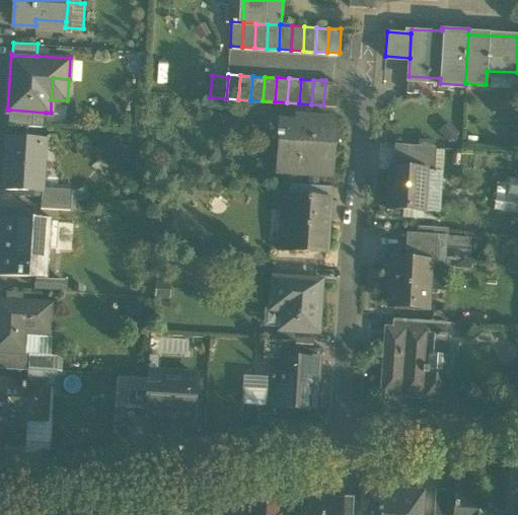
[(338,81),(325,80),(323,104),(335,105),(336,105),(338,81)]
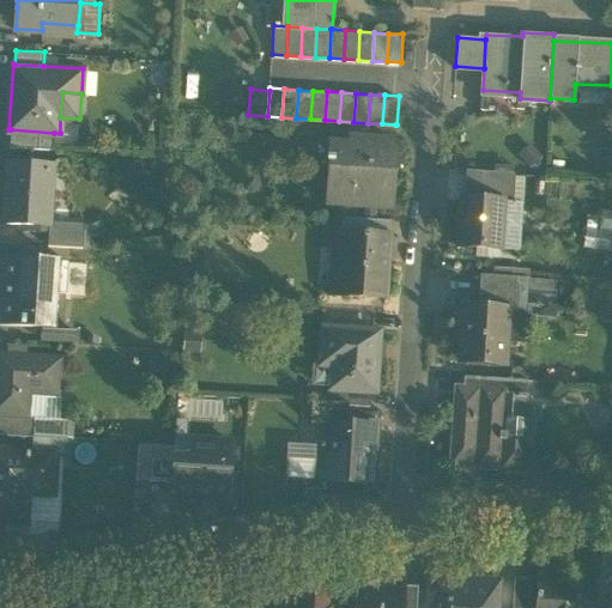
[(394,138),(395,125),(382,123),(368,123),(353,122),(352,135),(394,138)]
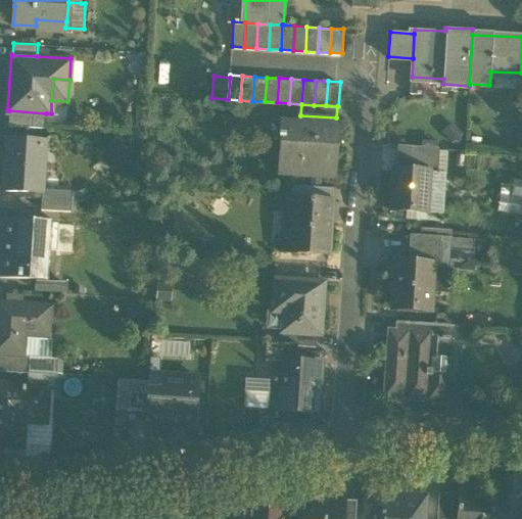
[(8,124),(45,127),(46,113),(9,110),(8,124)]
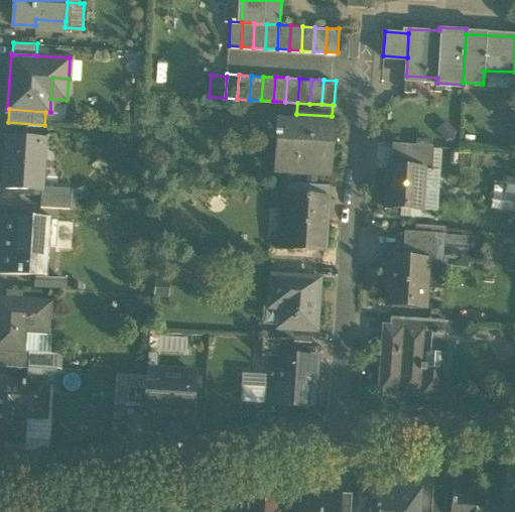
[(293,114),(293,115),(293,133),(277,133),(277,134),(275,168),(328,171),(329,137),(333,138),(334,117),(332,116),(296,114),(293,114)]
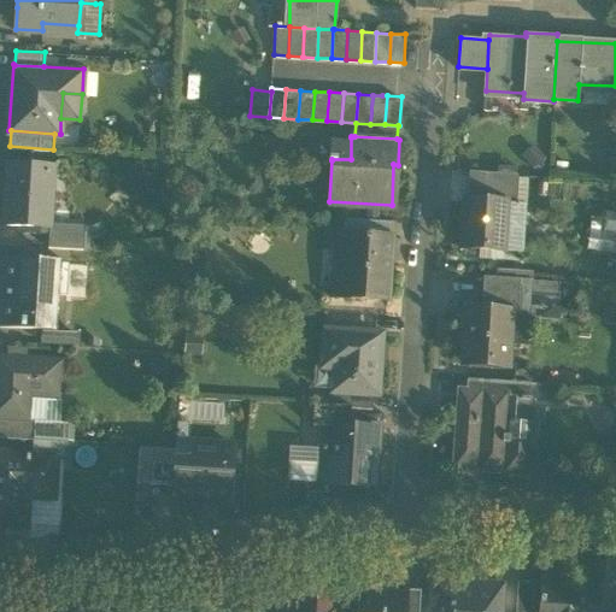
[(330,160),(332,160),(332,159),(351,159),(351,137),(332,136),(330,160)]
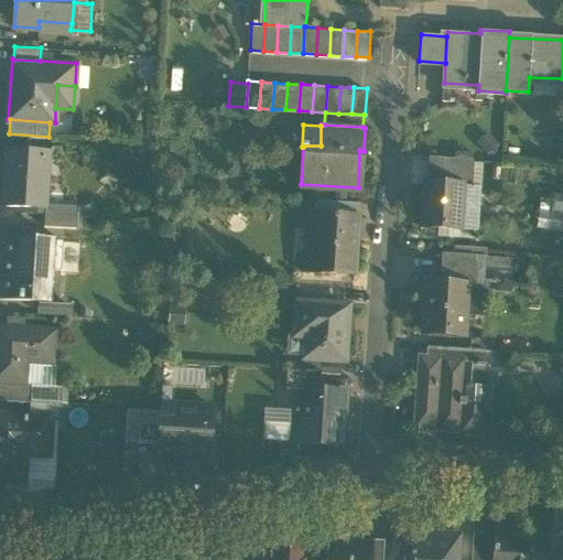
[(488,129),(476,140),(487,152),(499,141),(488,129)]
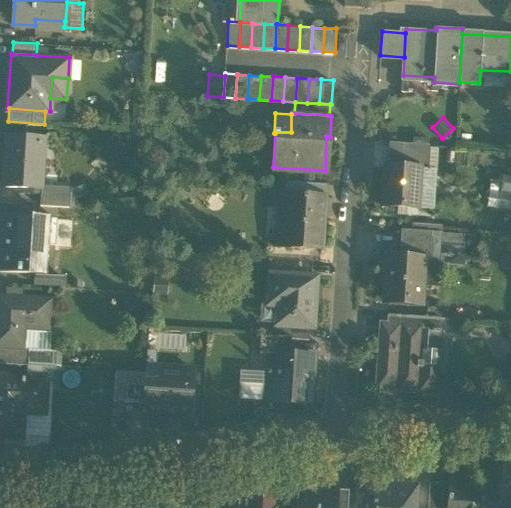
[(41,188),(43,188),(43,186),(46,136),(6,133),(3,185),(41,188)]
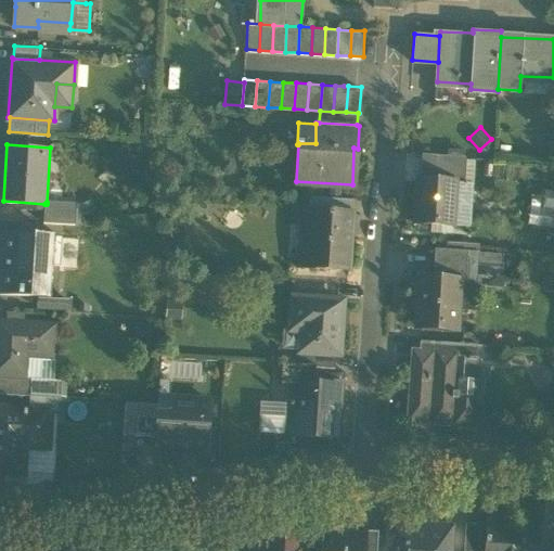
[(422,152),(421,178),(435,178),(436,153),(422,152)]
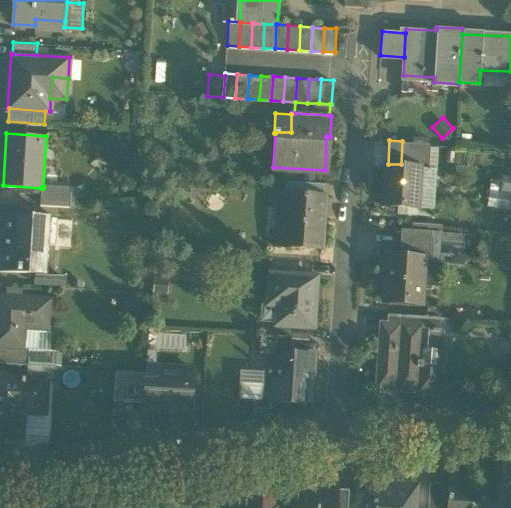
[(420,167),(428,168),(430,143),(402,141),(401,164),(420,166),(420,167)]
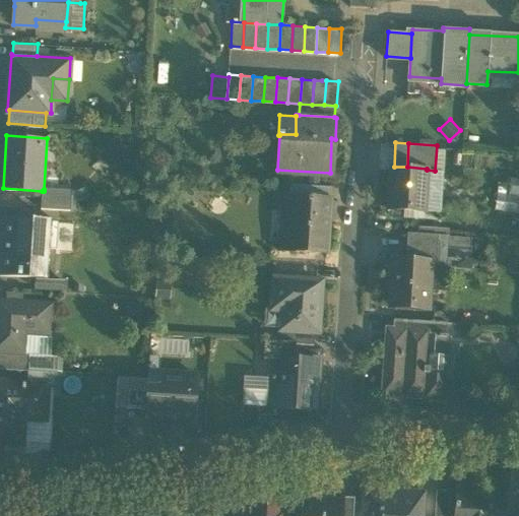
[(445,145),(437,145),(435,171),(444,171),(445,145)]
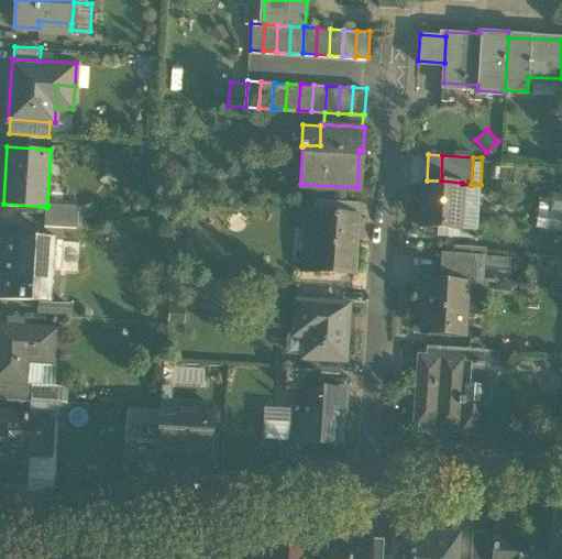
[(420,225),(459,227),(462,184),(462,183),(441,181),(427,181),(423,179),(420,225)]
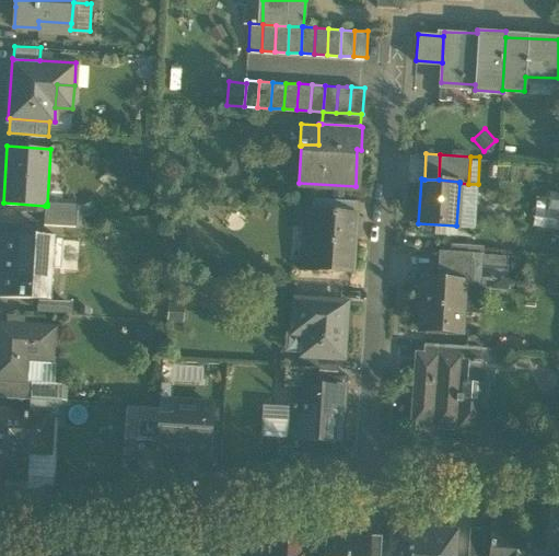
[(459,183),(456,226),(475,227),(478,184),(468,184),(459,183)]
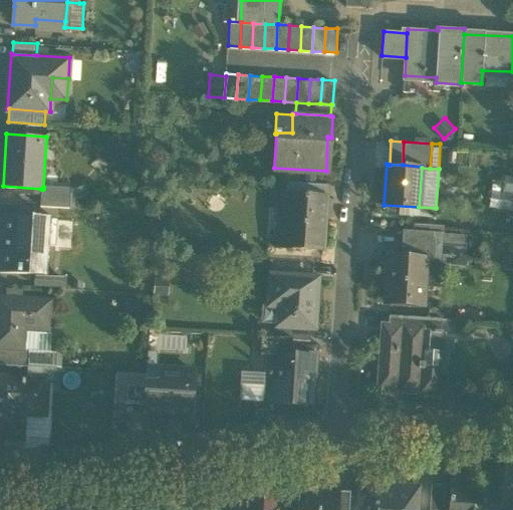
[(503,190),(512,190),(512,175),(504,175),(503,190)]
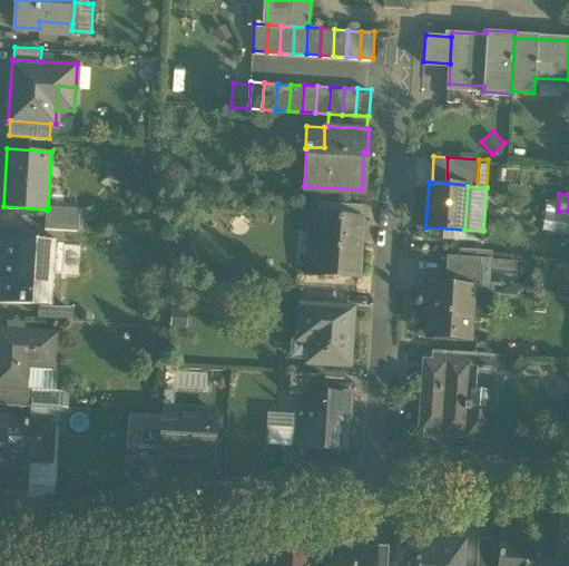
[(316,214),(362,217),(363,203),(317,199),(316,214)]
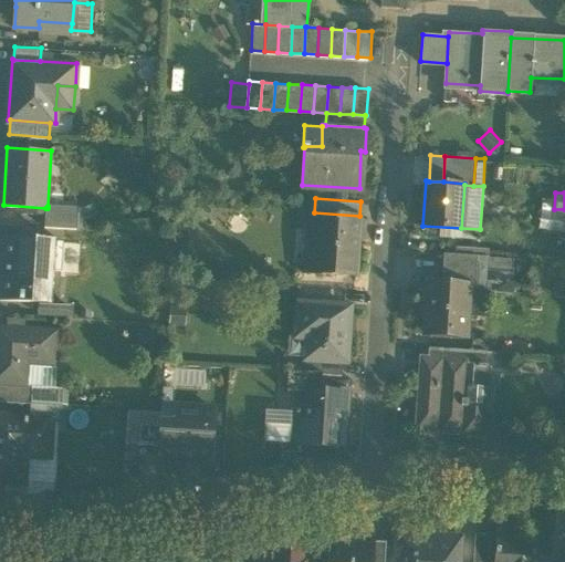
[(44,226),(76,227),(77,208),(48,206),(48,208),(45,208),(44,226)]
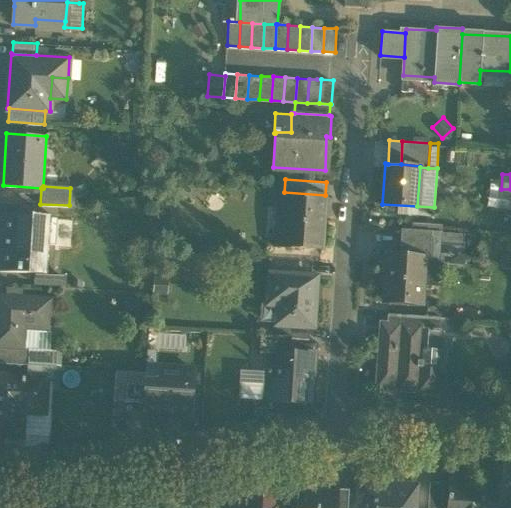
[(488,205),(500,208),(501,189),(490,188),(488,205)]
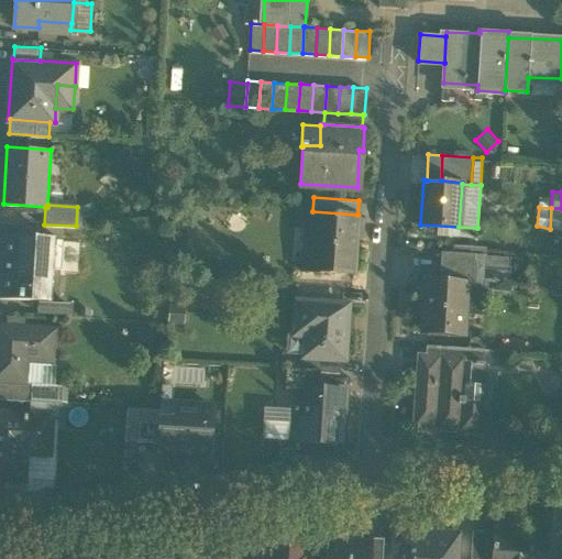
[(561,208),(551,208),(550,229),(561,229),(561,208)]
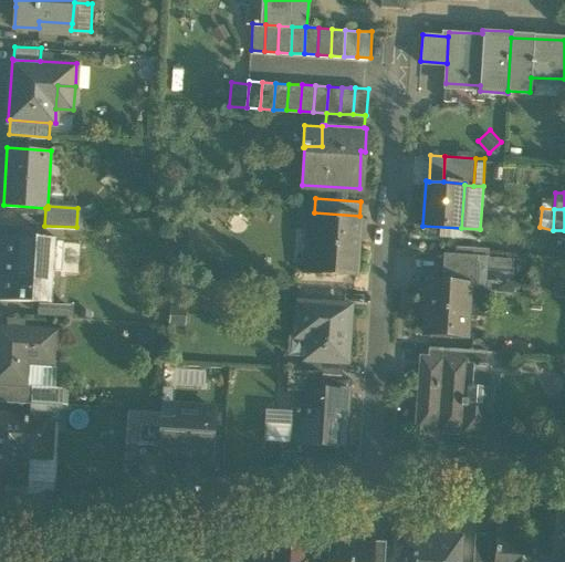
[(301,272),(355,276),(359,216),(314,212),(305,212),(304,226),(313,227),(311,269),(301,269),(301,272)]
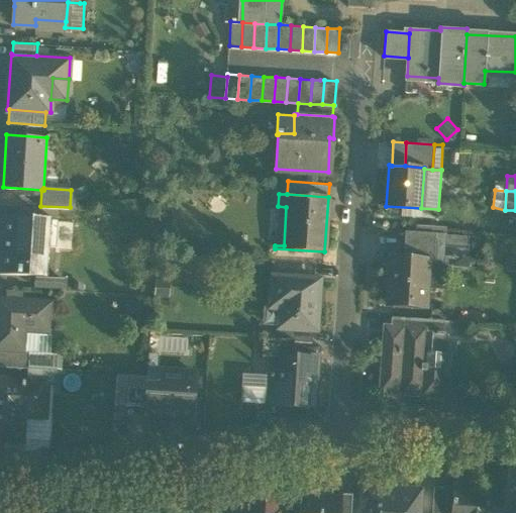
[(0,215),(1,215),(20,216),(20,204),(0,203),(0,215)]
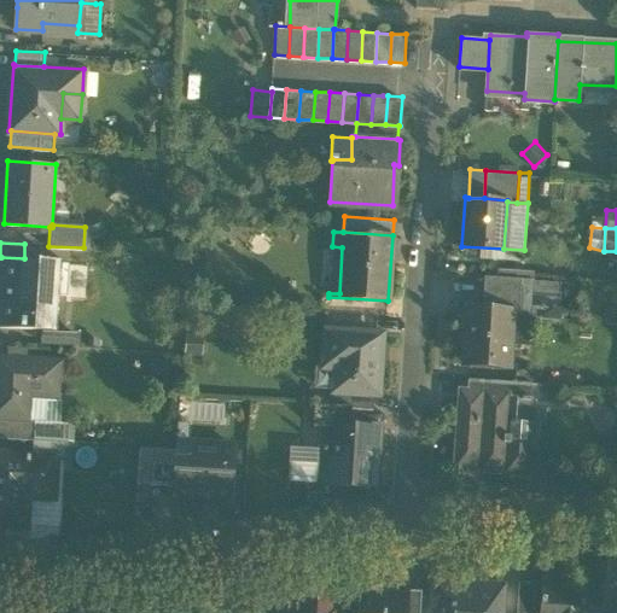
[(332,246),(329,293),(339,293),(342,247),(332,246)]
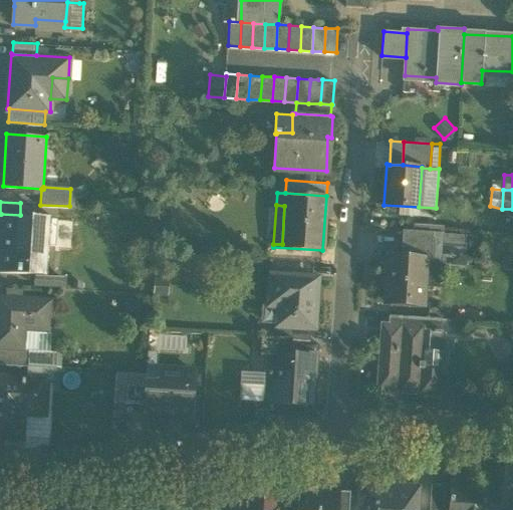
[(0,231),(0,270),(37,273),(39,244),(51,245),(55,245),(57,218),(20,215),(1,214),(0,231)]
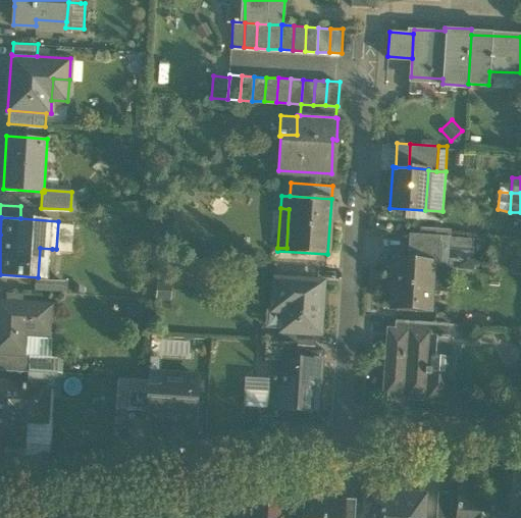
[(431,264),(438,264),(440,234),(409,231),(408,250),(420,251),(419,261),(431,262),(431,264)]
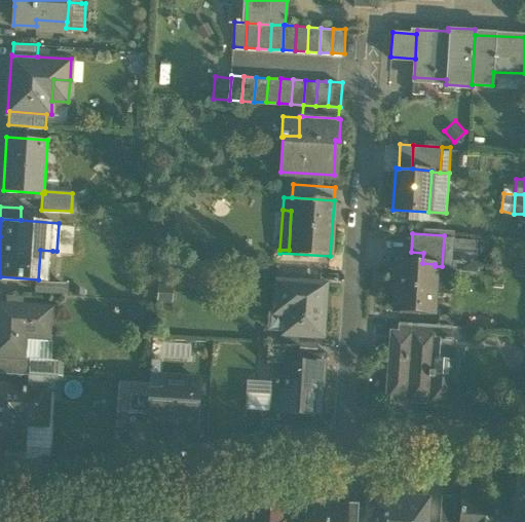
[(454,235),(444,235),(442,266),(452,266),(453,249),(454,235)]
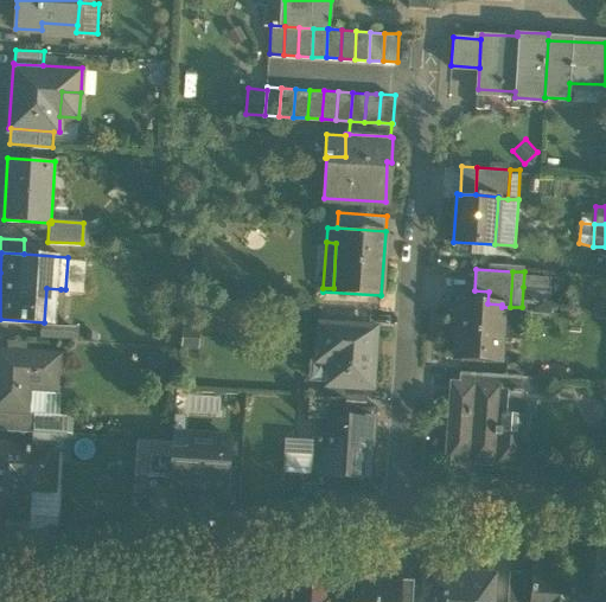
[(549,273),(524,271),(523,287),(549,288),(549,273)]
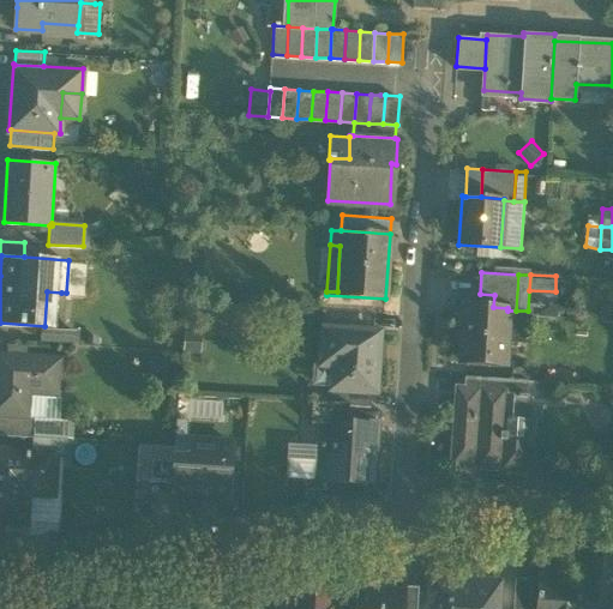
[(462,359),(505,360),(506,339),(508,311),(508,308),(493,307),(464,306),(462,359)]
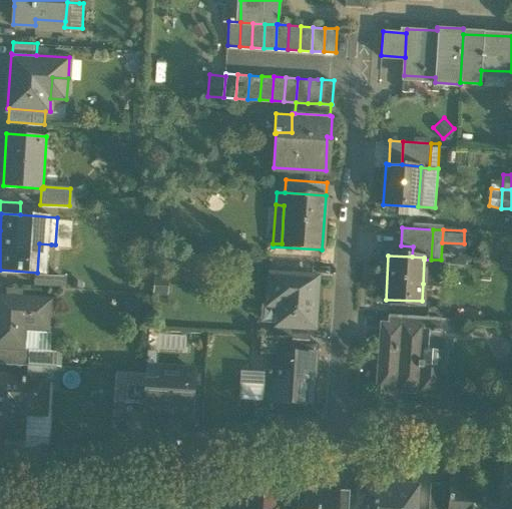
[(440,285),(441,260),(431,260),(424,260),(423,284),(440,285)]
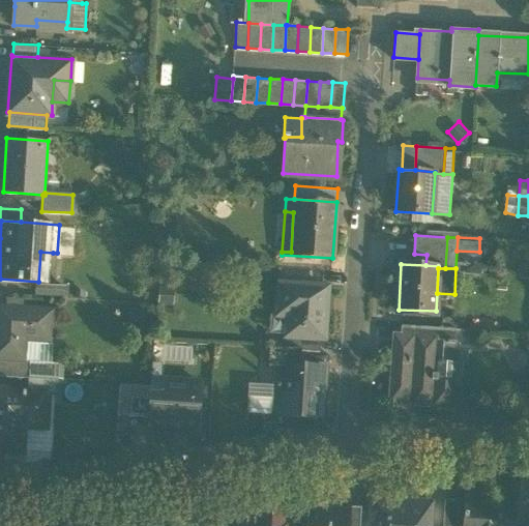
[(159,283),(159,302),(174,303),(174,283),(159,283)]
